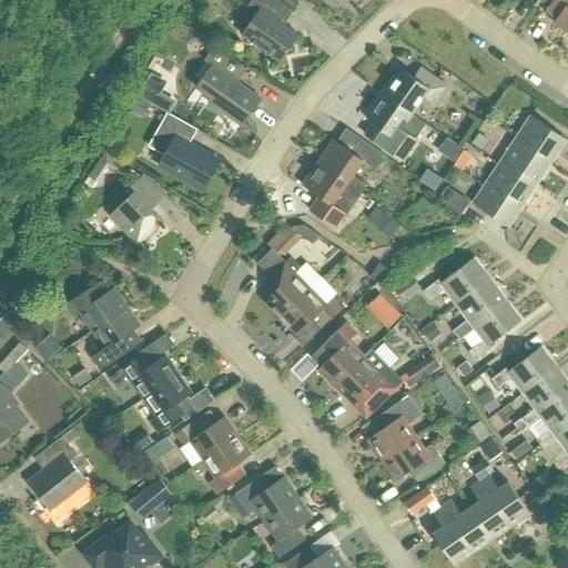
[(295,43),(300,37),(284,26),(298,3),(293,0),(252,0),(247,7),(251,10),(245,18),(246,28),(242,34),(282,62),(286,56),(296,53),(295,43)]
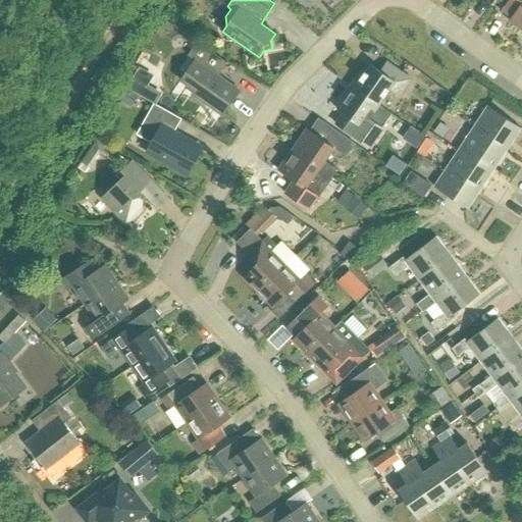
[(510,20),(521,30),(521,0),(509,0),(505,7),(514,14),(510,20)]
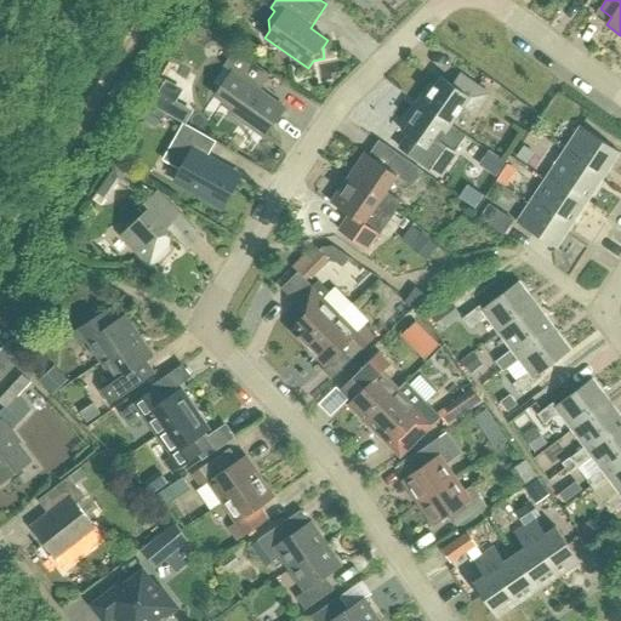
[(235,50),(223,67),(232,72),(216,96),(232,107),(229,112),(266,137),(285,109),(260,91),(271,75),(235,50)]
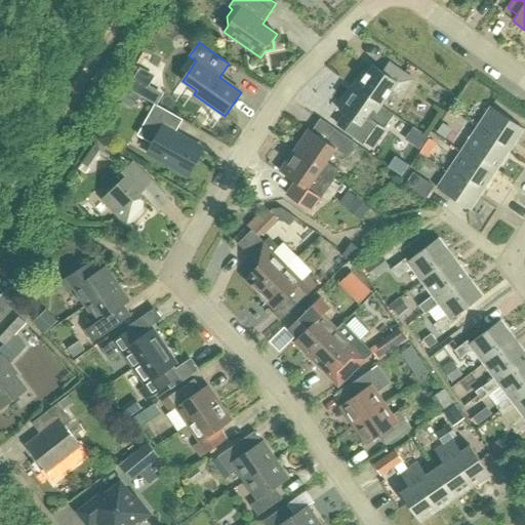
[(353,86),(381,106),(392,92),(401,98),(414,80),(389,63),(382,72),(373,66),(368,73),(364,71),(353,86)]
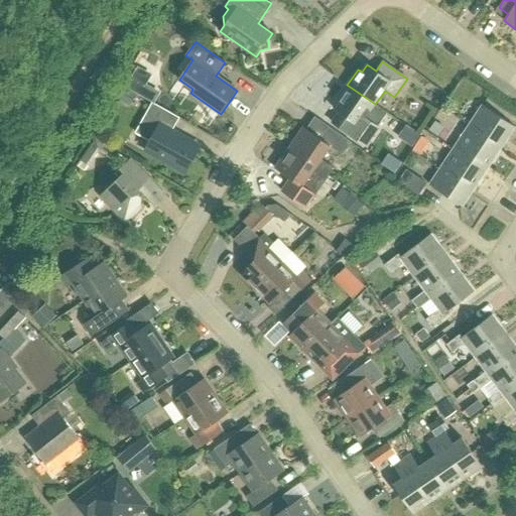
[(145,84),(139,94),(156,103),(161,93),(145,84)]
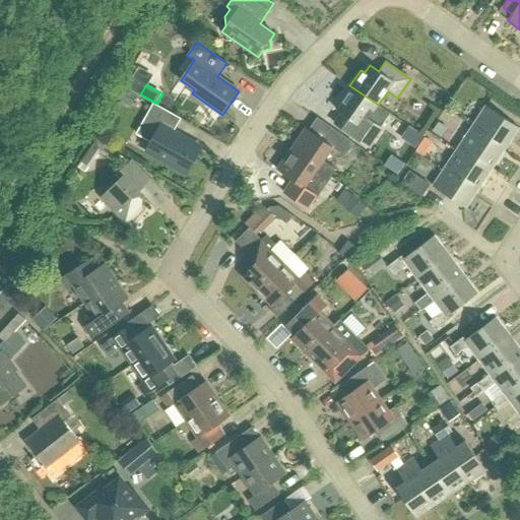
[(338,126),(368,147),(382,128),(381,127),(390,114),(378,105),(349,85),(339,101),(343,103),(337,111),(345,116),(338,126)]
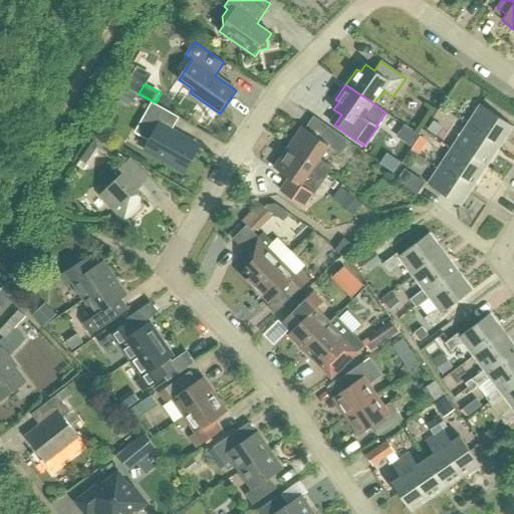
[(121,100),(133,106),(138,97),(125,91),(121,100)]
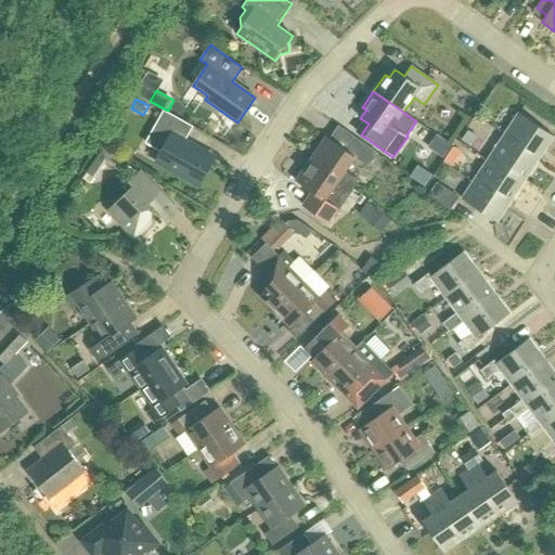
[(155,127),(146,143),(163,152),(156,162),(195,182),(210,155),(184,141),(192,127),(164,111),(155,127)]
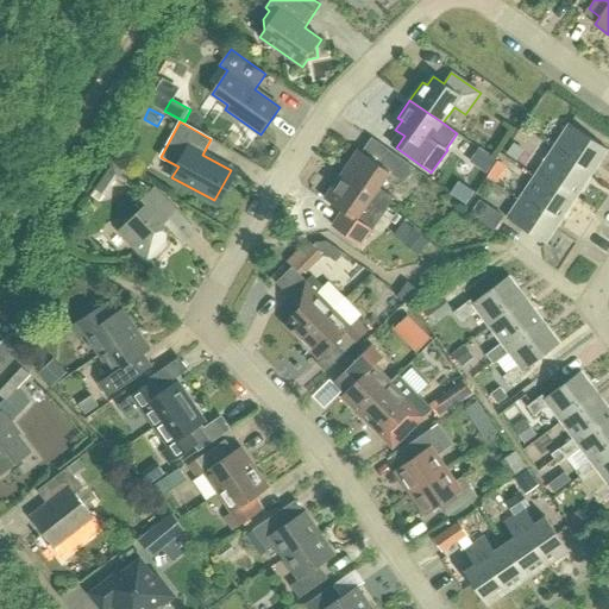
[(553,148),(592,174),(608,150),(570,124),(553,148)]
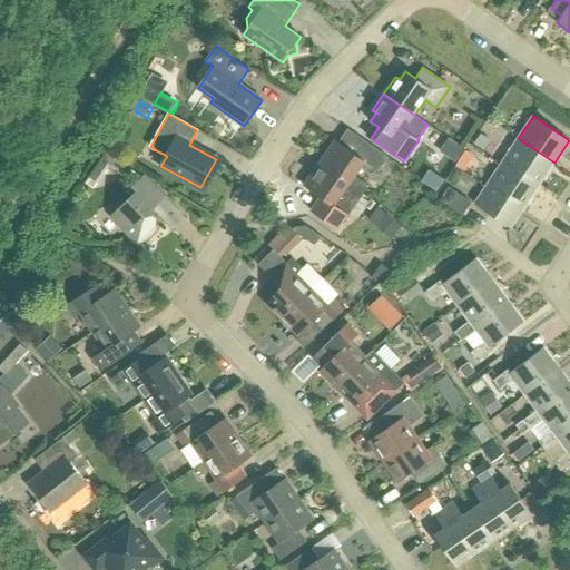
[(504,160),(540,184),(554,163),(518,138),(504,160)]
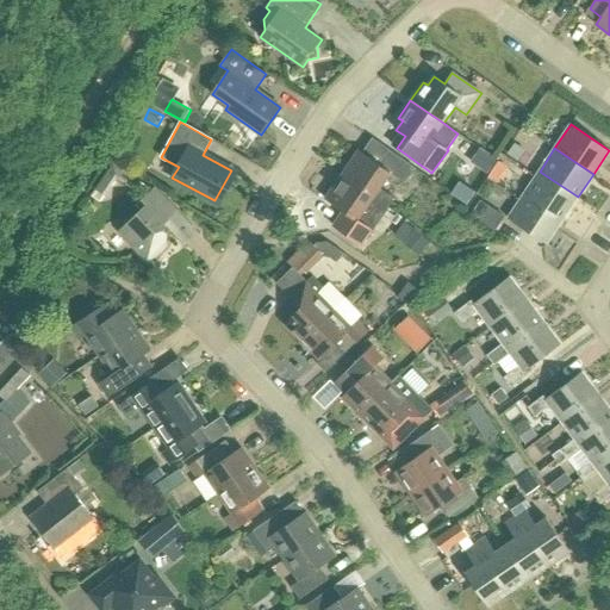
[(359,150),(342,175),(388,207),(394,198),(380,188),(391,172),(405,182),(415,168),(387,149),(378,163),(359,150)]
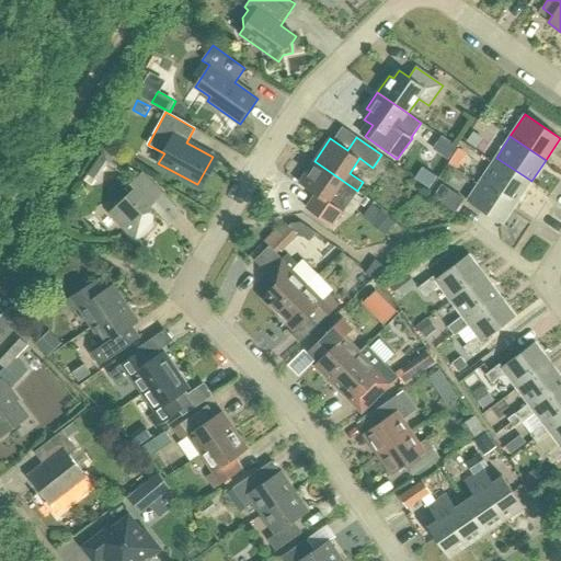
[(434,150),(449,162),(459,149),(443,138),(434,150)]
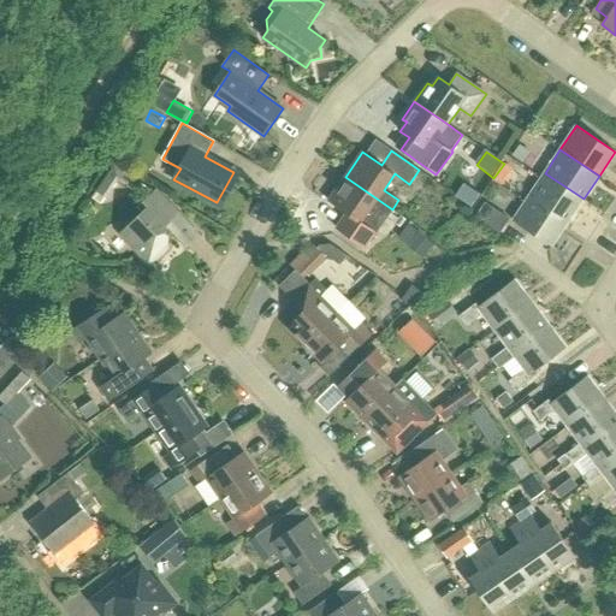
[(95,201),(104,207),(107,201),(118,183),(137,195),(144,185),(117,167),(95,201)]
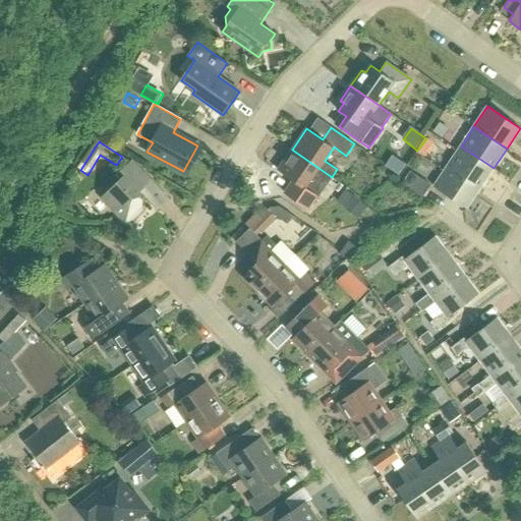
[(448,166),(480,188),(494,168),(461,147),(448,166)]
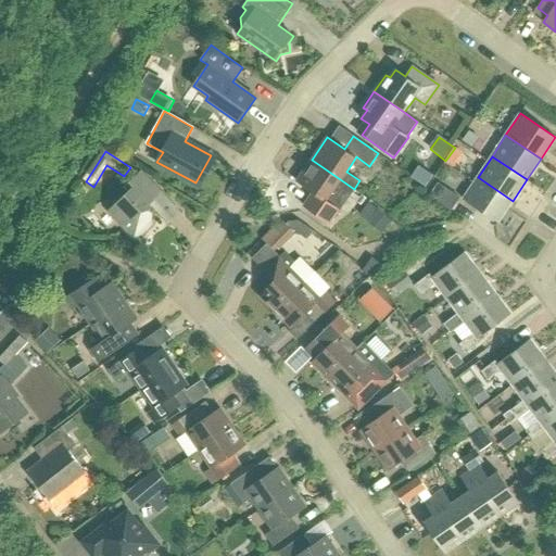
[(306,207),(330,223),(354,189),(312,160),(297,181),(315,194),(306,207)]
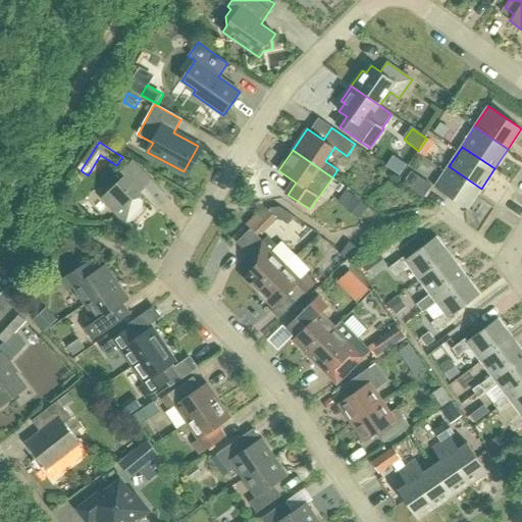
[(120,179),(102,198),(127,225),(143,211),(143,200),(141,199),(144,195),(141,192),(150,183),(131,163),(117,175),(120,179)]
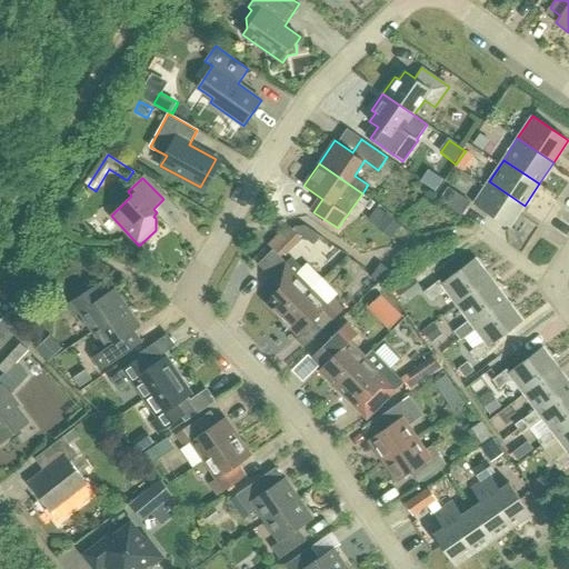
[(473,203),(510,228),(525,206),(489,181),(473,203)]
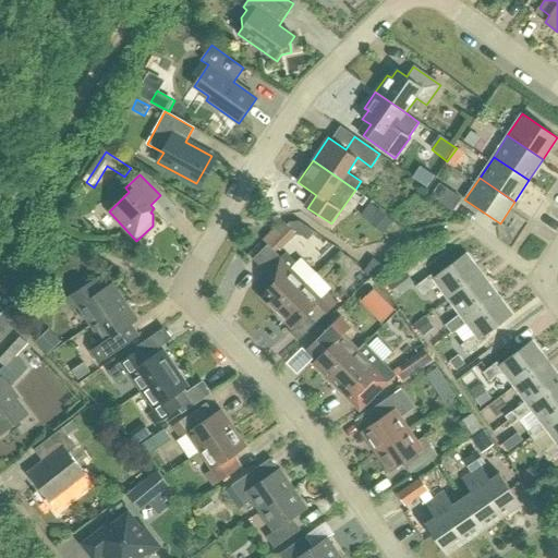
[(440,181),(431,195),(452,209),(462,196),(440,181)]
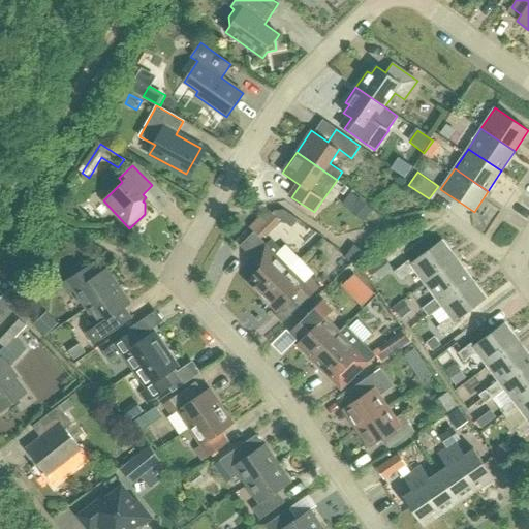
[(360,201),(352,211),(364,219),(371,210),(360,201)]
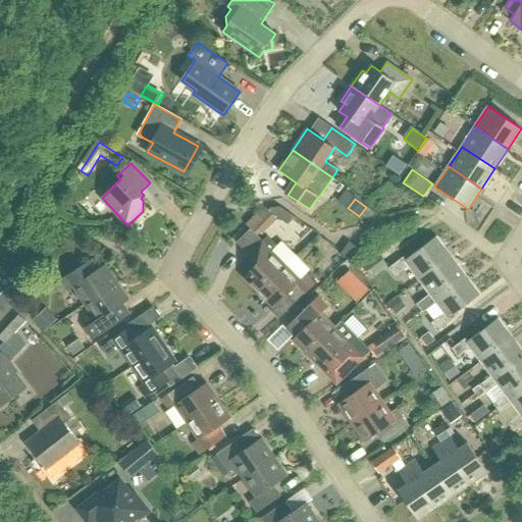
[(270,210),(252,228),(252,229),(259,237),(263,233),(265,235),(278,221),(282,222),(289,226),(294,218),(279,208),(270,210)]
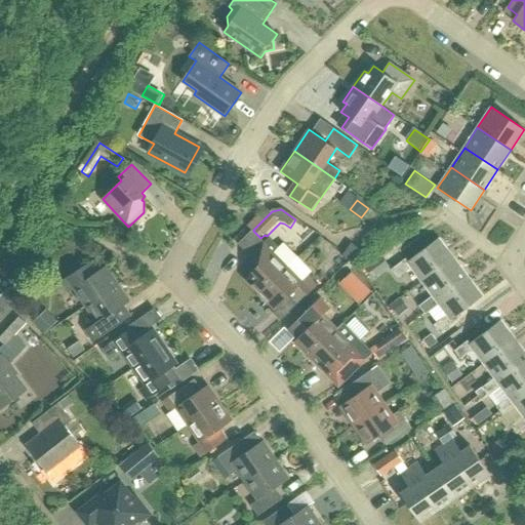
[(245,279),(259,294),(287,267),(273,252),(278,247),(269,238),(250,256),(258,266),(245,279)]
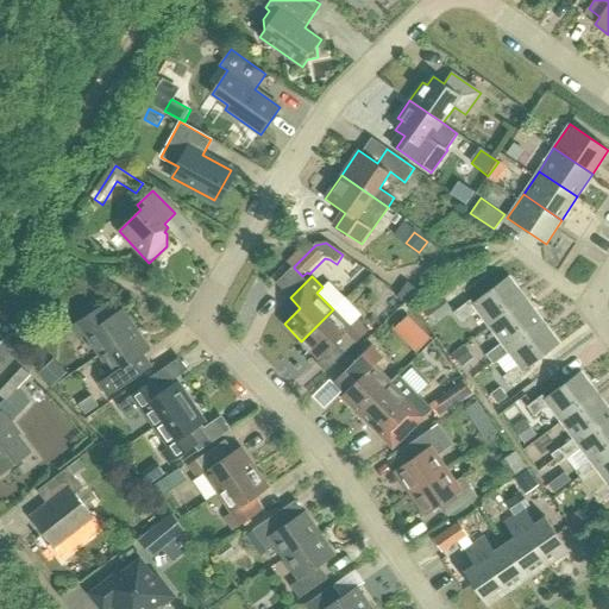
[(489,327),(526,299),(509,276),(473,303),(471,300),(454,312),(462,322),(477,311),(489,327)]
